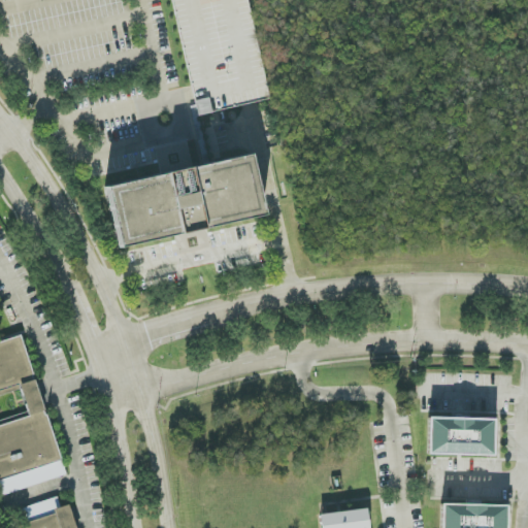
[(172,0),(195,116),(267,101),(246,0),(172,0)]
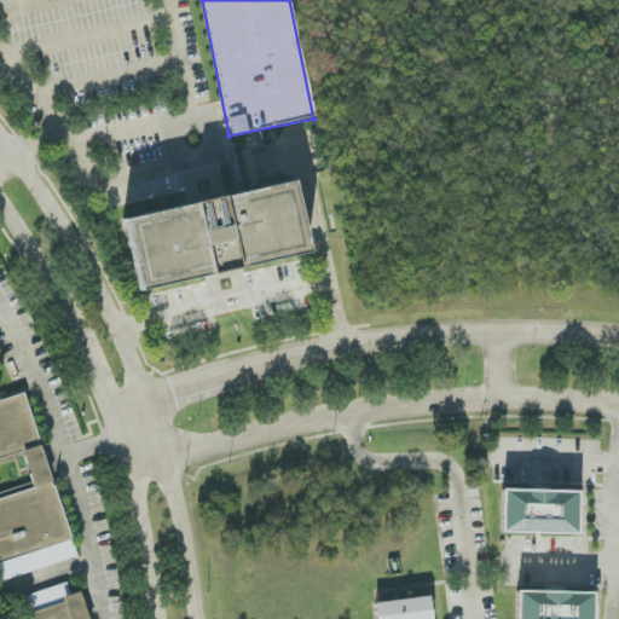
[(307,256),(294,184),(125,217),(138,289),(307,256)]
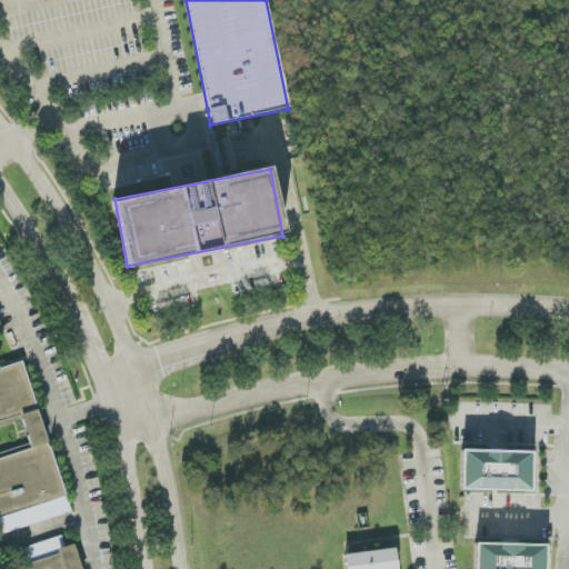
[(0,532),(69,515),(26,363),(0,370),(0,426),(23,420),(32,451),(0,459),(0,532)]
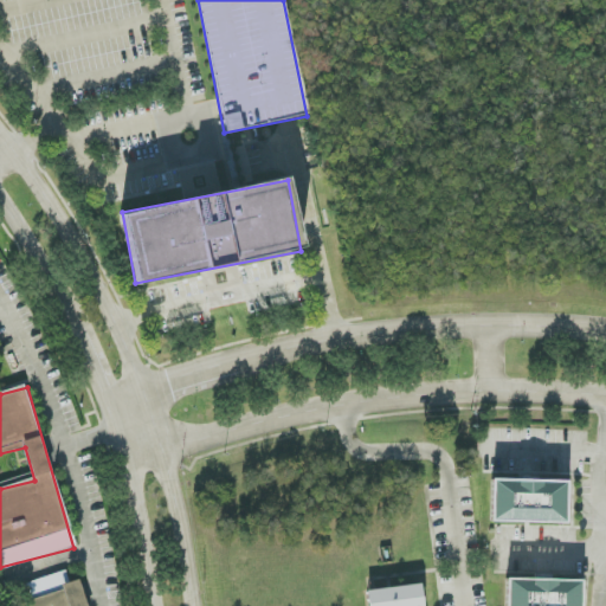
[(565,523),(566,481),(490,479),(490,522),(565,523)]
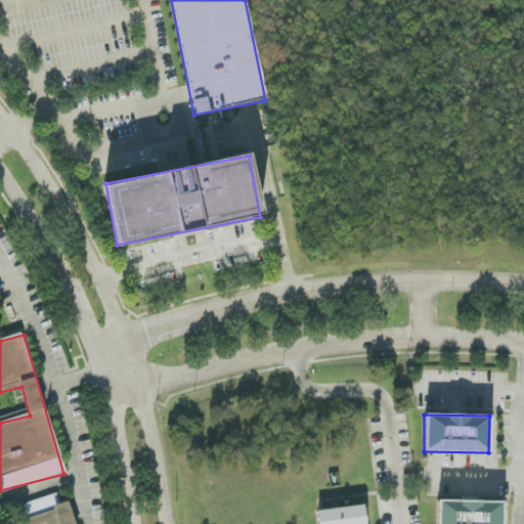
[(75,523),(69,501),(60,504),(57,493),(20,505),(26,523),(75,523)]
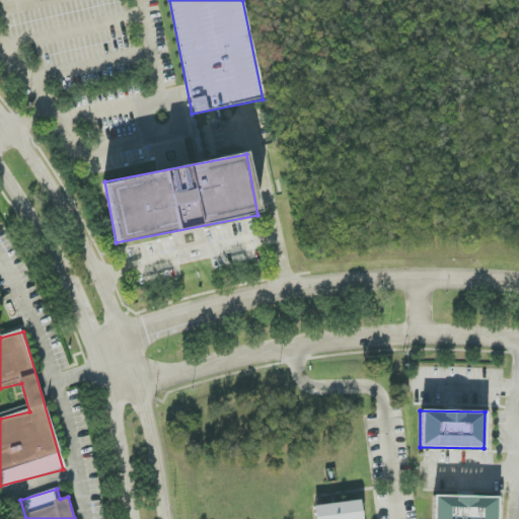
[(496,518),(497,498),(433,496),(432,518),(496,518)]
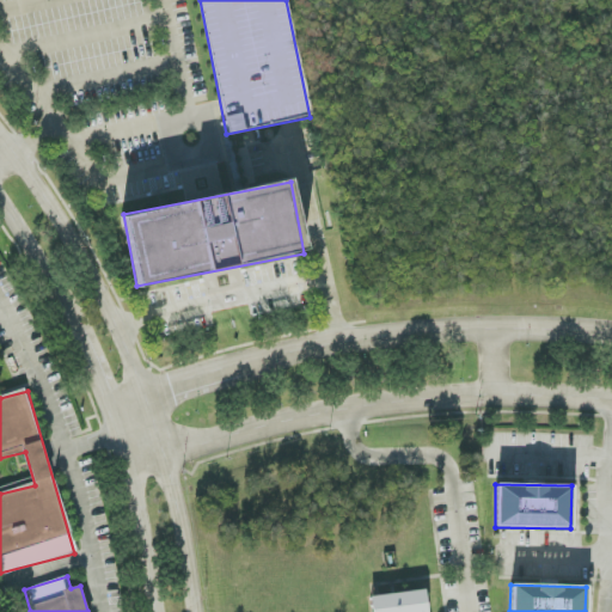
[(426,611),(423,591),(369,597),(371,611),(426,611)]
